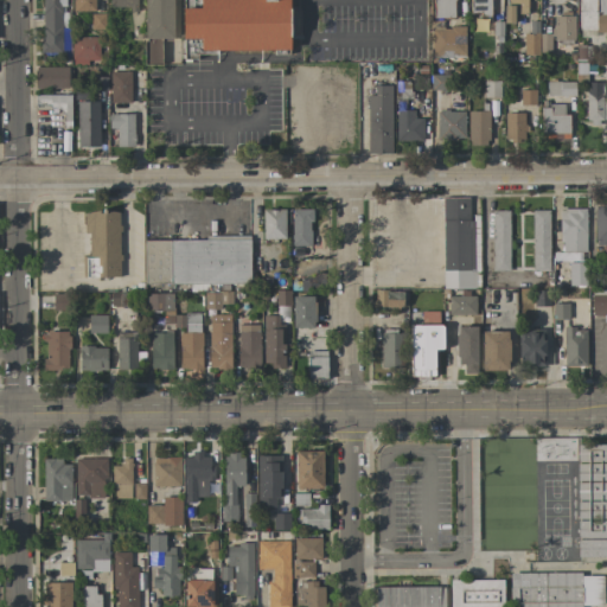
[(43,0),(40,52),(61,53),(61,58),(69,58),(70,37),(68,37),(69,13),(65,13),(65,0),(43,0)]
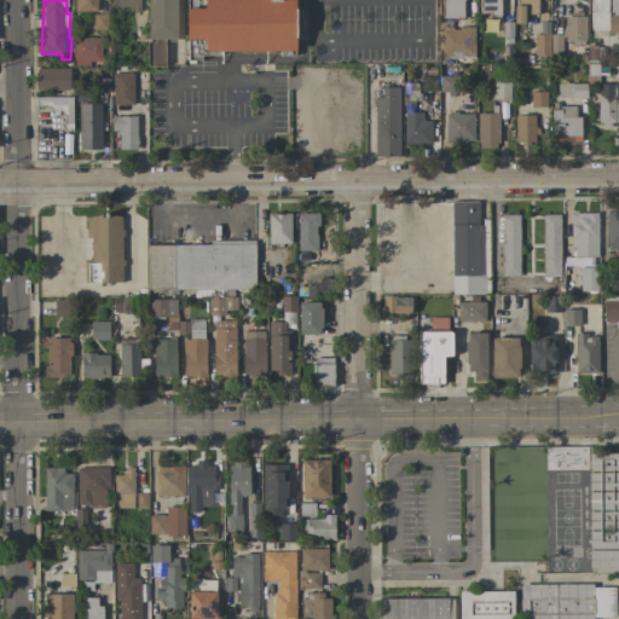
[(75,0),(75,11),(97,12),(96,0),(75,0)]
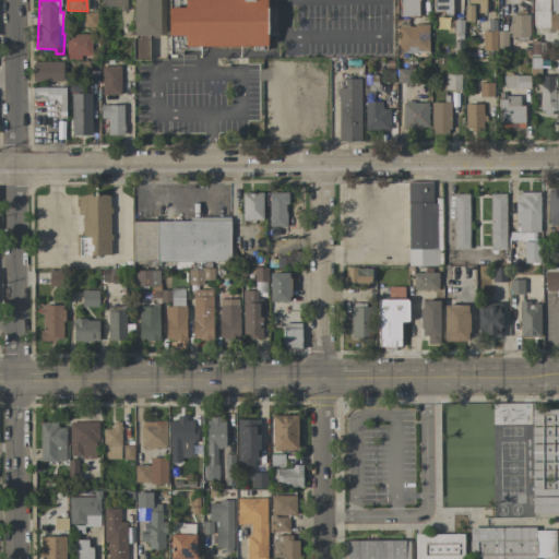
[(126,8),(126,0),(100,0),(100,9),(126,8)]
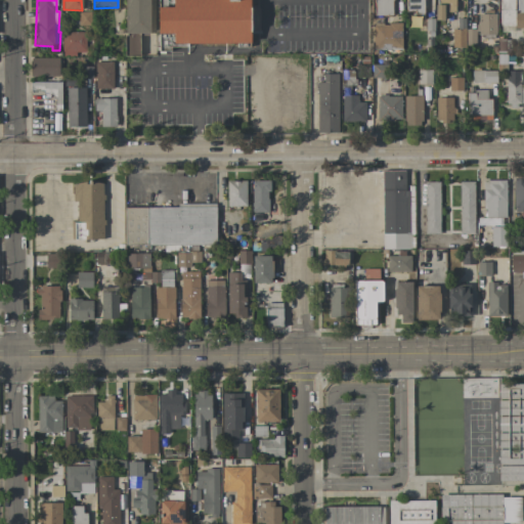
[(149,34),(149,0),(124,0),(125,55),(139,54),(139,34),(149,34)]
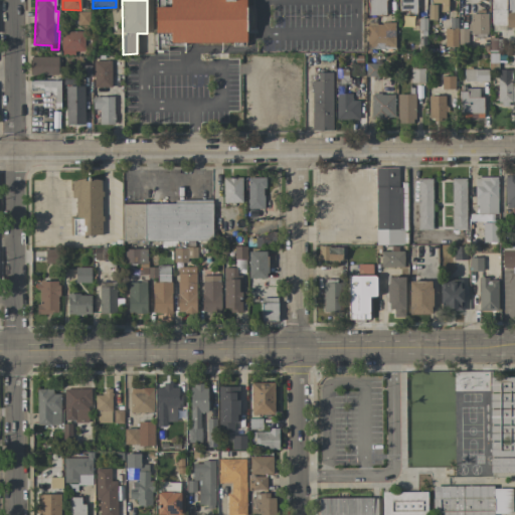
[(155,33),(170,33),(170,43),(245,42),(244,0),(170,0),(170,7),(154,8),(155,33)]
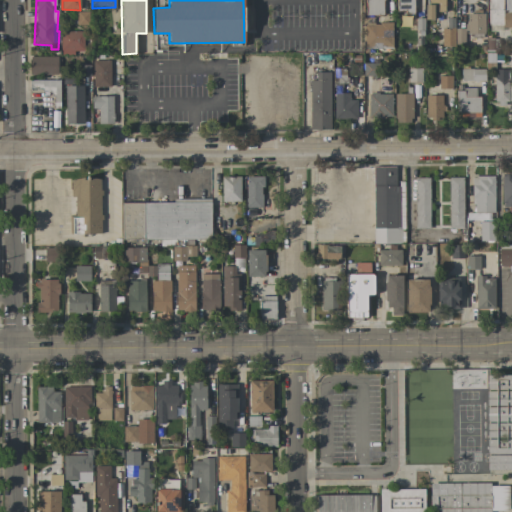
[(384,15),(383,0),(365,0),(365,15),(384,15)]
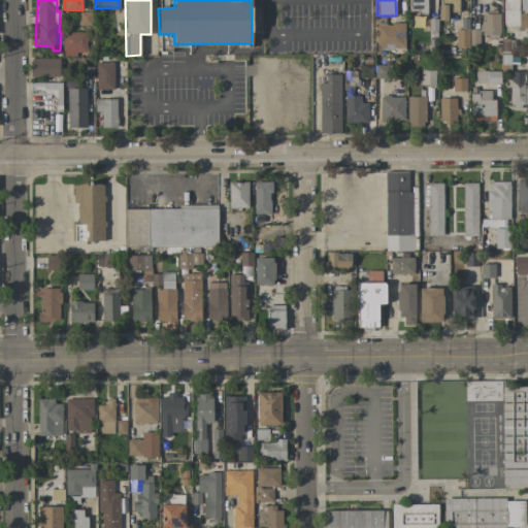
[(427,12),(426,0),(408,0),(408,12),(427,12)]
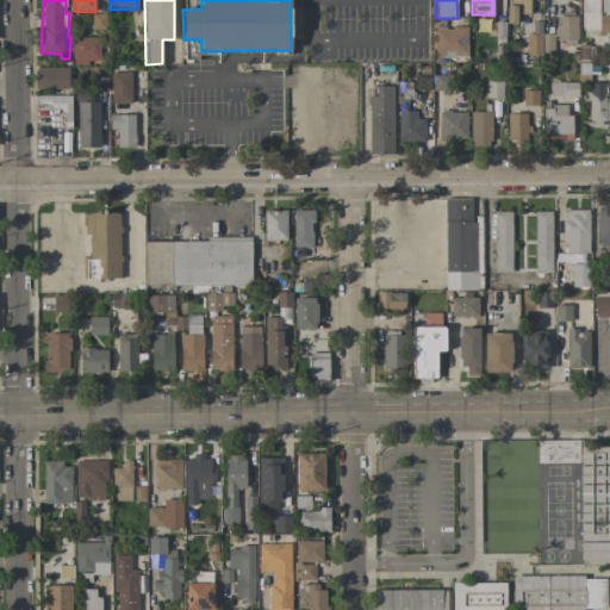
[(529,14),(529,0),(506,0),(506,24),(516,24),(517,14),(529,14)]
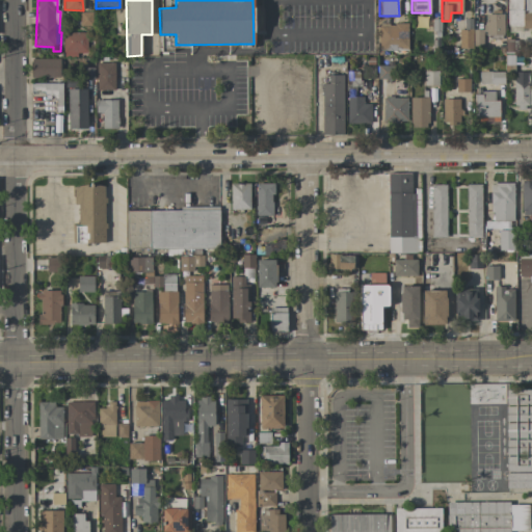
[(531,0),(506,0),(507,28),(531,27),(531,0)]
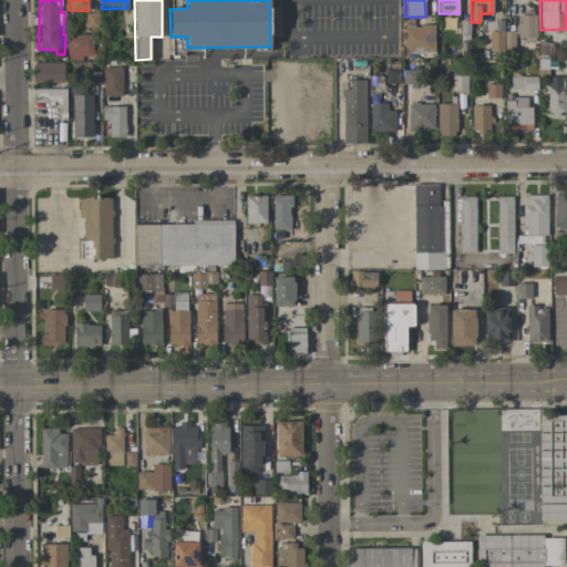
[(85,28),(99,28),(98,12),(84,13),(85,28)]
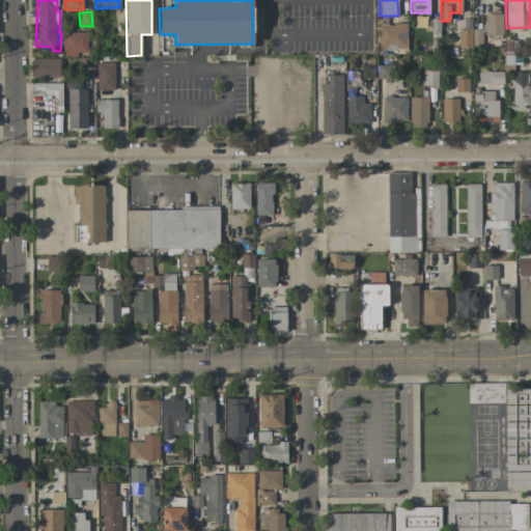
[(485,35),(503,35),(502,14),(484,15),(485,35)]
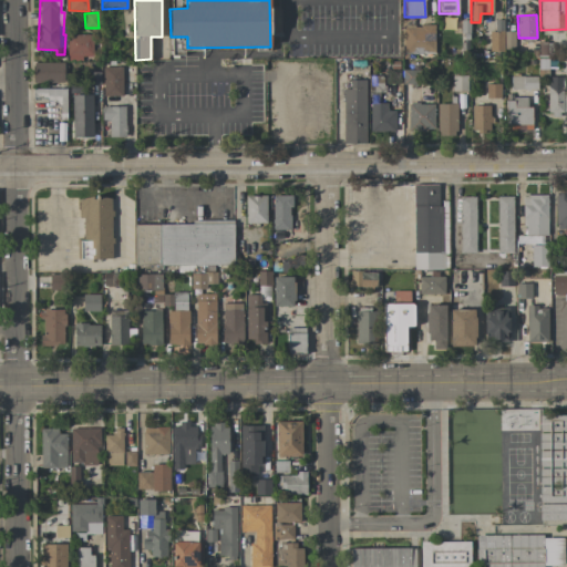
[(434,27),(404,27),(404,52),(434,52),(434,27)]
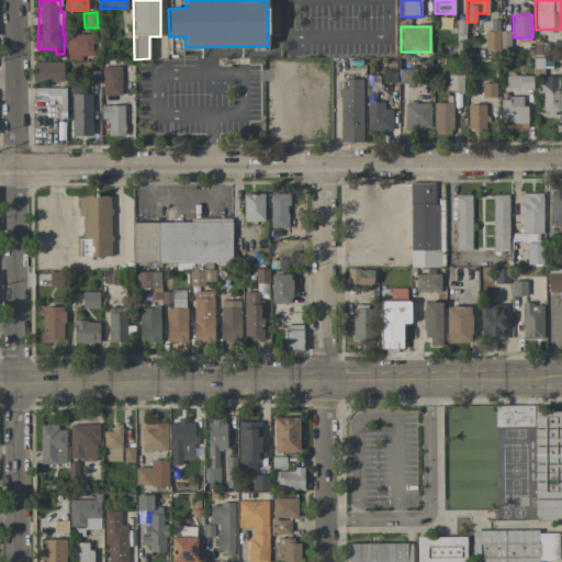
[(510,32),(501,32),(499,49),(509,49),(510,32)]
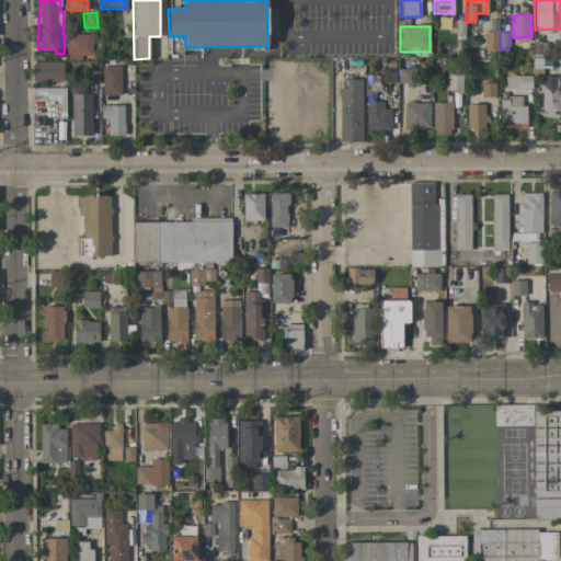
[(67,34),(66,58),(91,58),(91,35),(67,34)]
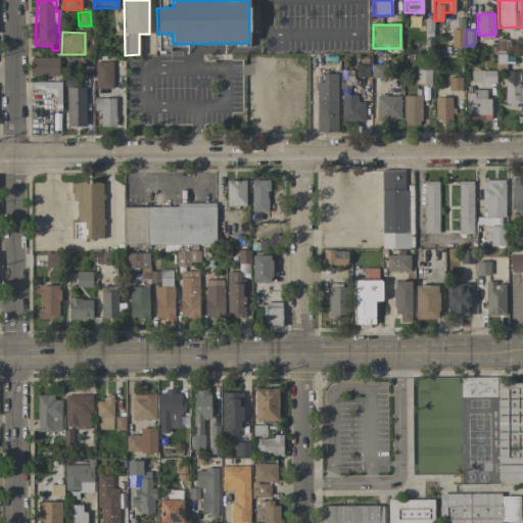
[(172,35),(160,34),(159,50),(171,50),(172,35)]
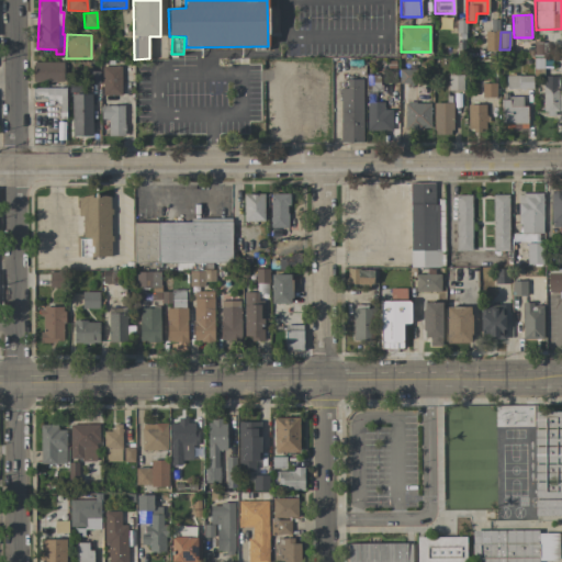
[(32,81),(63,82),(64,63),(33,62),(32,81)]
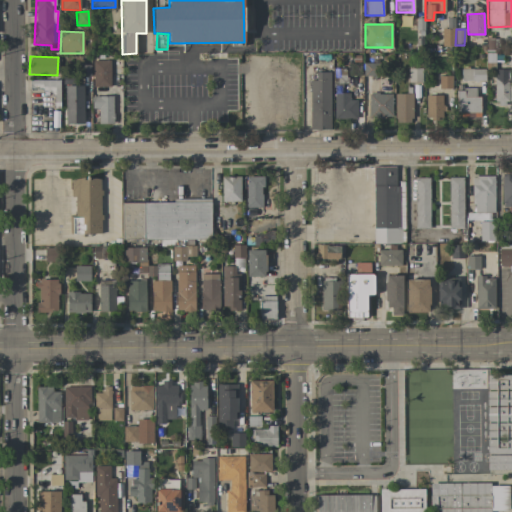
[(92,61),(93,87),(110,87),(110,60),(92,61)]
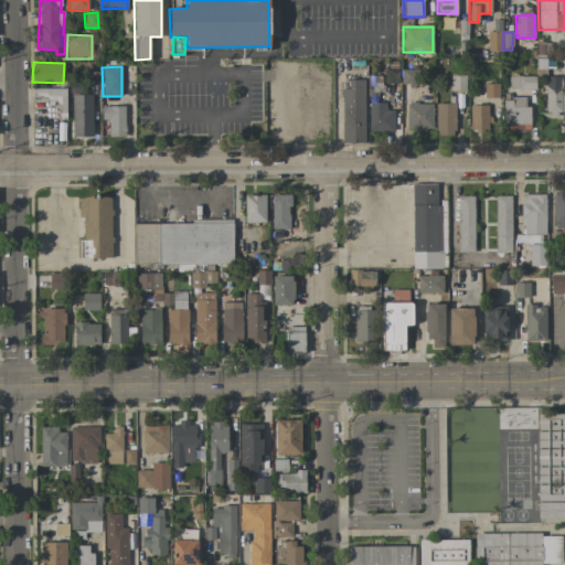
[(418,70),(401,70),(402,84),(418,84),(418,70)]
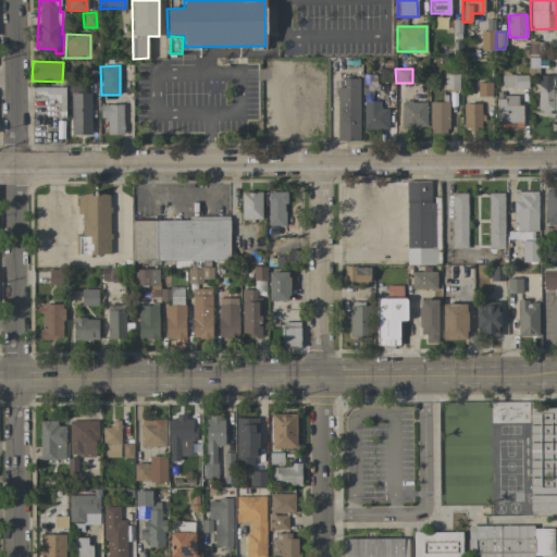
[(459,75),(444,74),(444,89),(459,90),(459,75)]
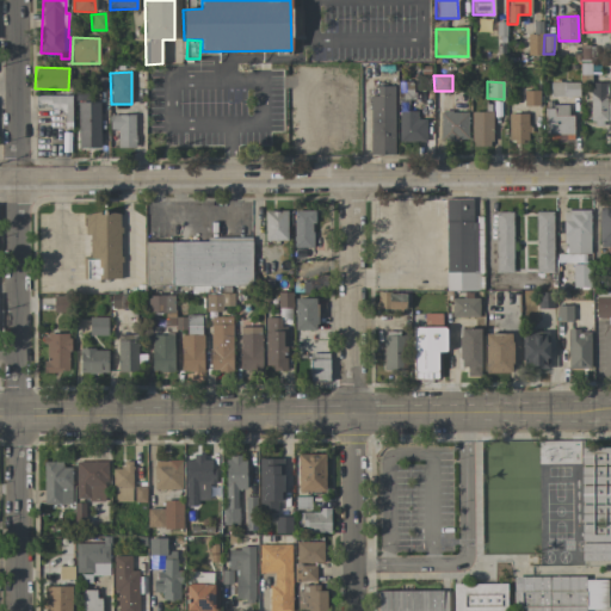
[(579,82),(550,82),(550,97),(578,97),(579,82)]
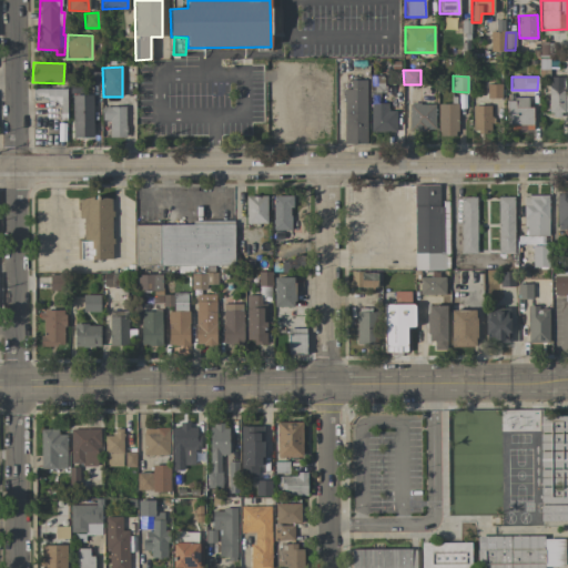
[(548,118),(567,118),(567,77),(549,77),(548,118)]
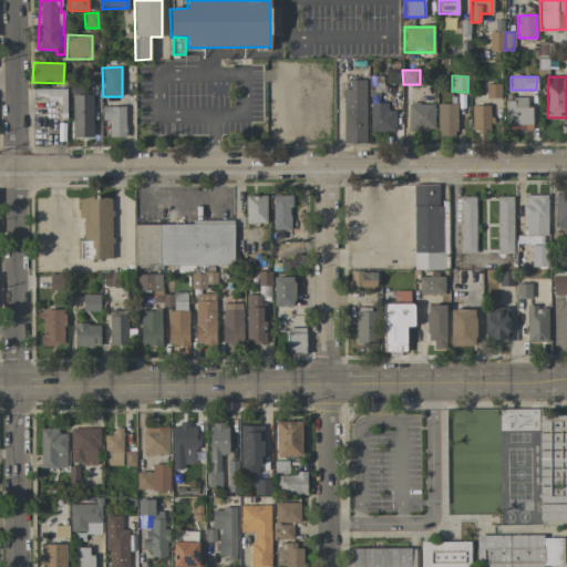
[(343,90),(343,144),(367,144),(366,80),(350,80),(350,89),(343,90)]
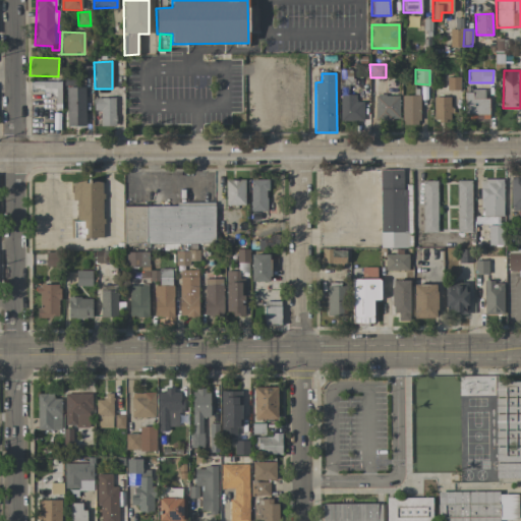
[(447,91),(460,91),(460,77),(447,77),(447,91)]
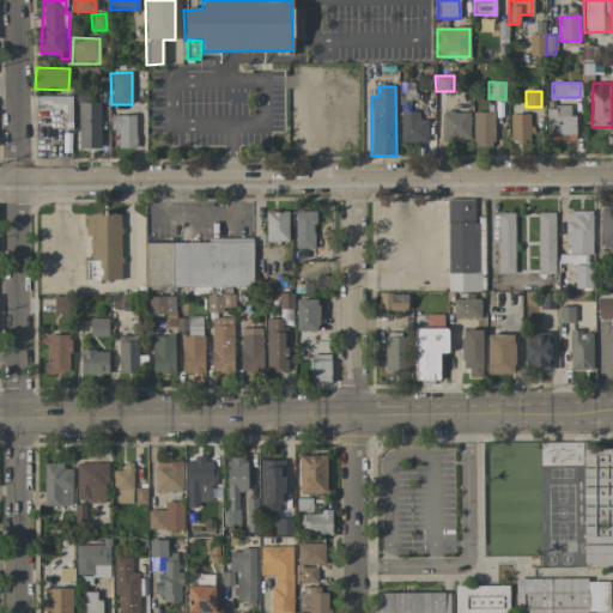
[(71,96),(35,97),(36,109),(62,109),(64,129),(72,129),(71,96)]
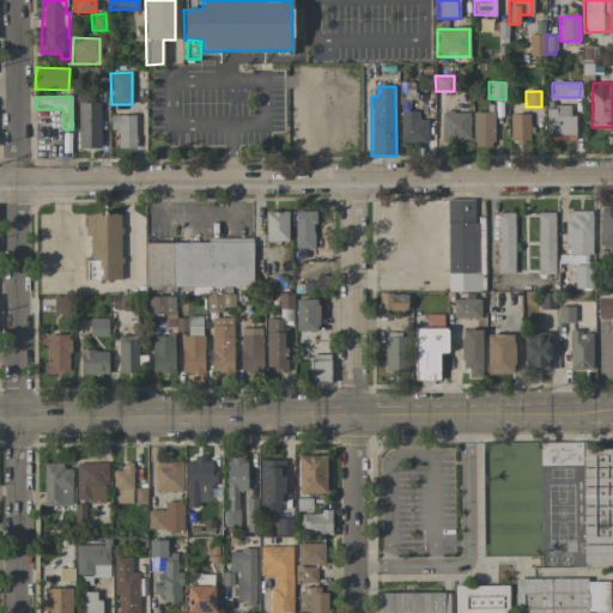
[(79,149),(101,149),(99,103),(78,103),(79,149)]
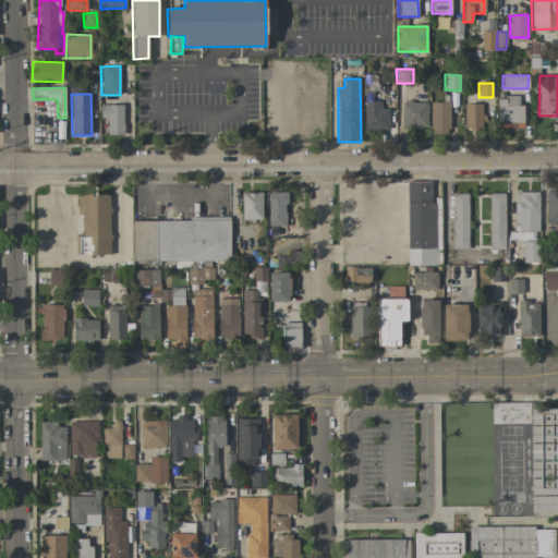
[(498,97),(497,128),(523,128),(523,105),(518,105),(519,97),(498,97)]
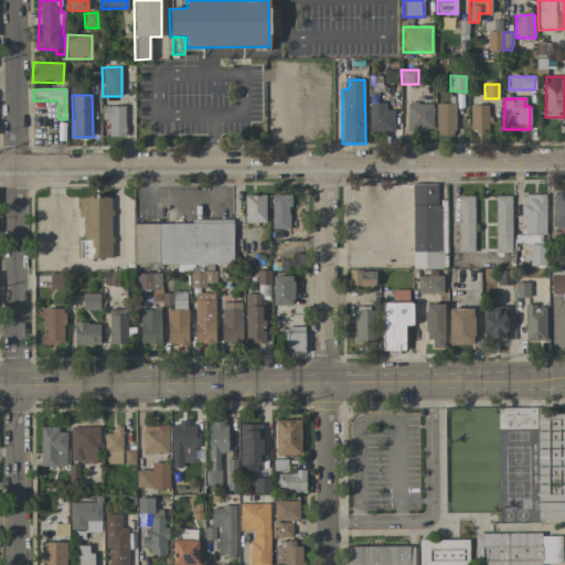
[(394,131),(393,110),(386,110),(385,103),(369,103),(370,132),(394,131)]
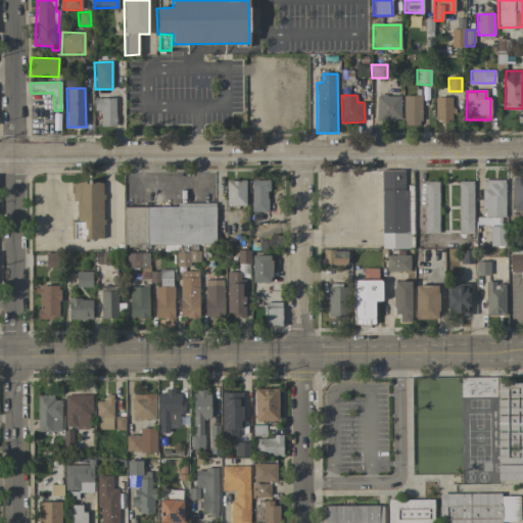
[(400,121),(400,95),(376,96),(377,121),(400,121)]
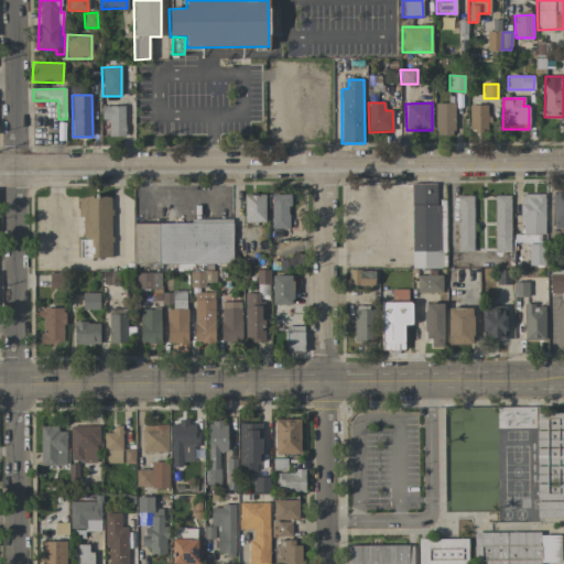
[(454,104),(435,104),(435,136),(454,136),(454,104)]
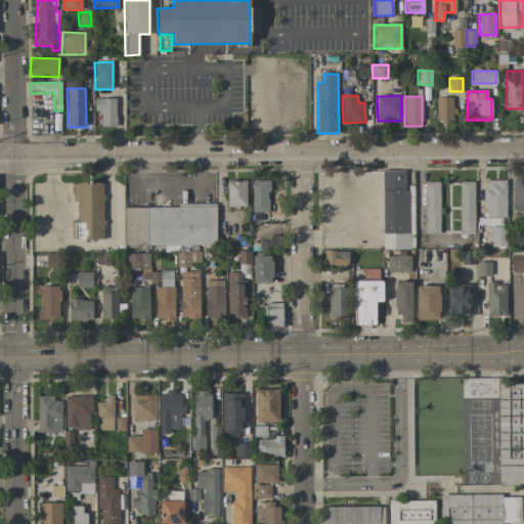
[(436,122),(453,122),(453,97),(436,97),(436,122)]
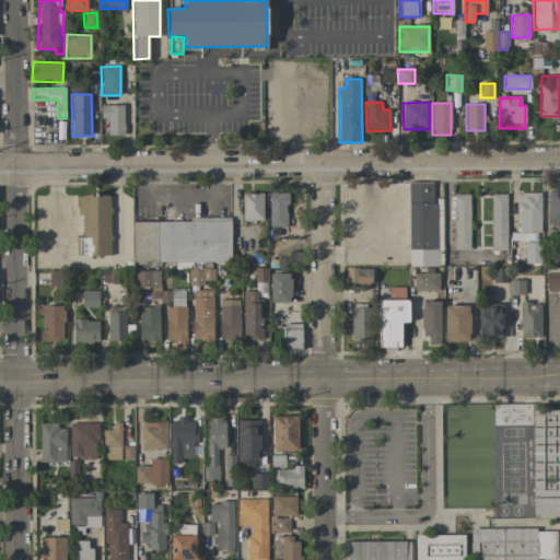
[(124,105),(101,105),(101,120),(108,120),(108,136),(124,136),(124,105)]
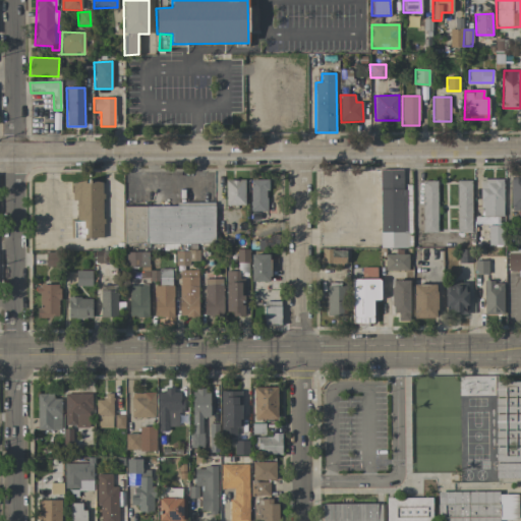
[(381,247),(411,247),(410,188),(403,188),(403,170),(380,170),(381,247)]
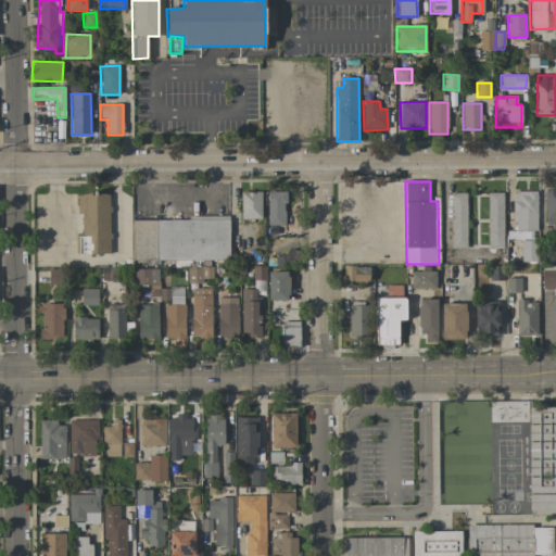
[(555,189),(544,189),(544,223),(555,222),(555,189)]
